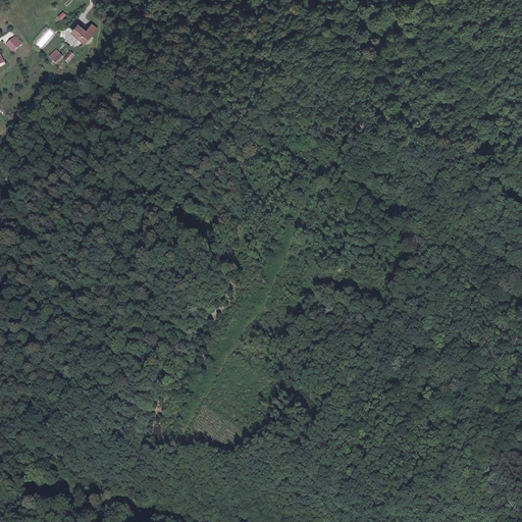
[(63,11),(57,16),(60,20),(66,15),(63,11)]
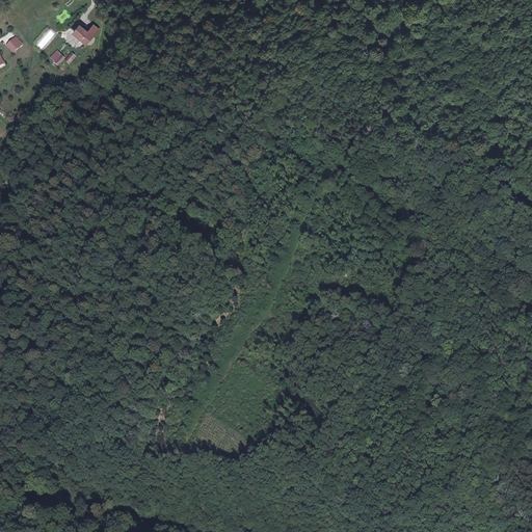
[(87,31),(79,24),(74,31),(80,36),(87,44),(99,29),(94,24),(87,31)]
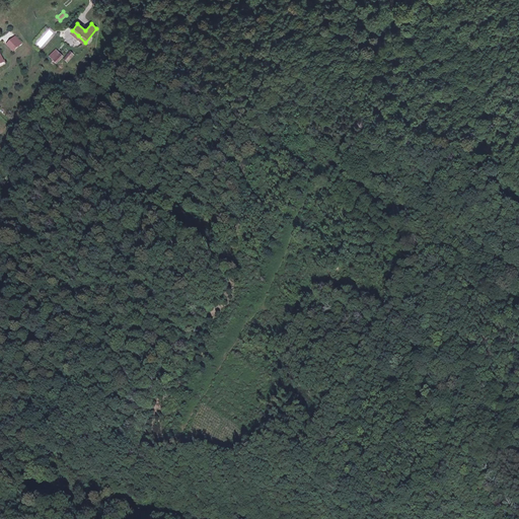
[(85,43),(78,35),(77,38),(79,40),(78,41),(83,45),(85,43)]
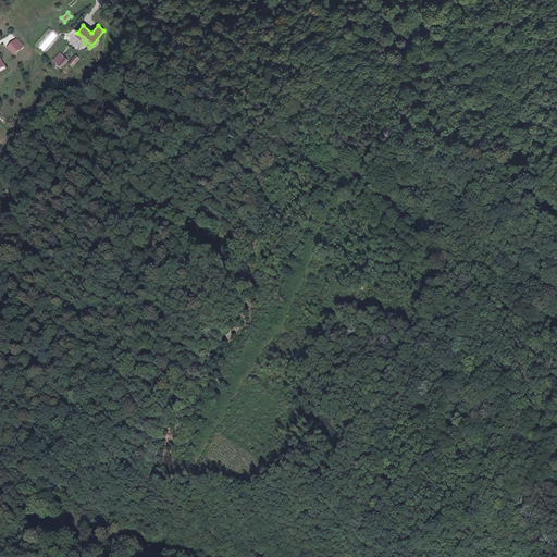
[(23,46),(15,40),(13,44),(15,46),(13,49),(16,52),(23,46)]
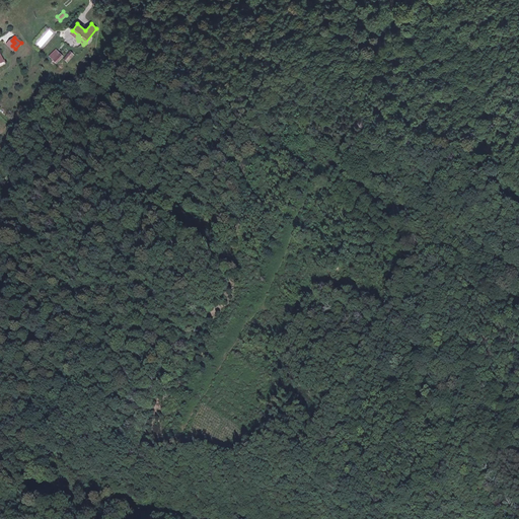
[(62,56),(56,50),(50,55),(56,61),(62,56)]
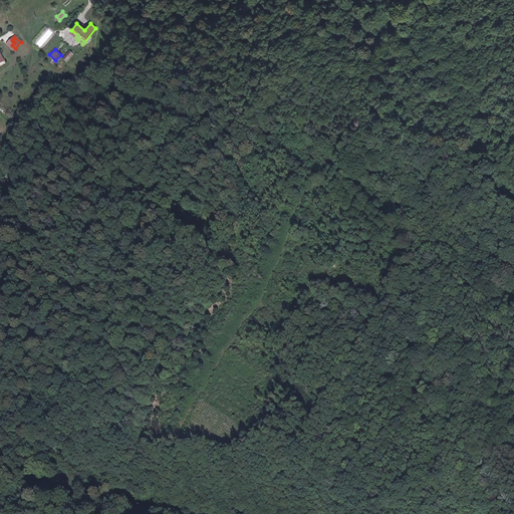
[(72,54),(69,51),(63,58),(67,61),(72,54)]
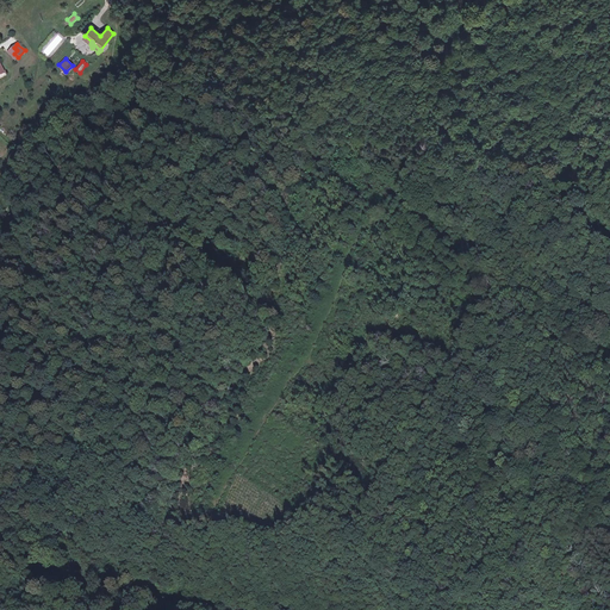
[(350,285),(346,284),(342,294),(346,296),(343,303),(348,305),(352,292),(348,291),(350,285)]
